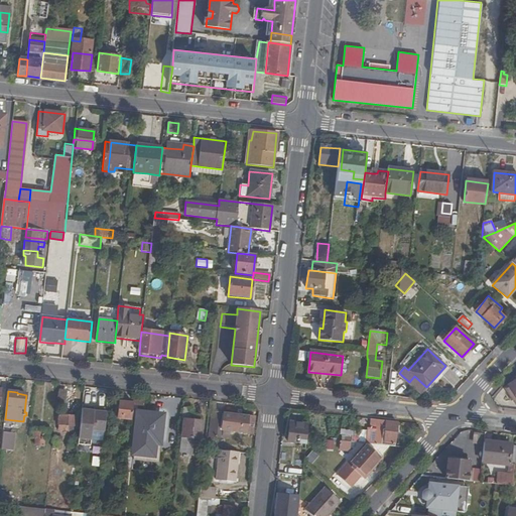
[(131,420),(133,403),(119,402),(117,419),(131,420)]
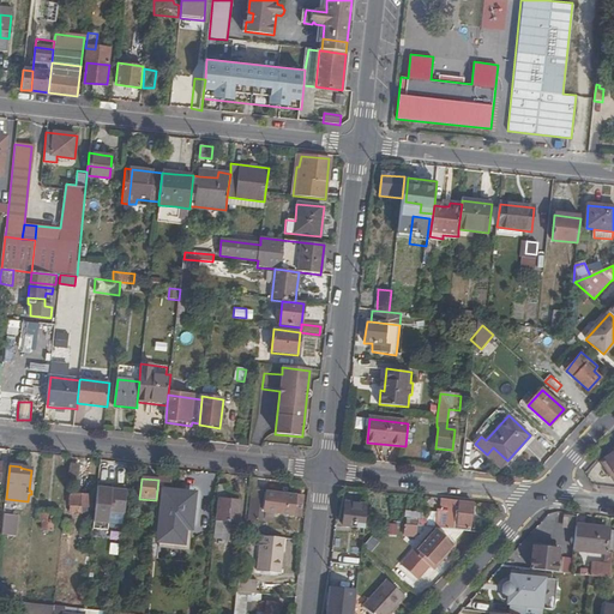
[(227,487),(218,486),(216,500),(220,501),(215,540),(228,541),(229,529),(230,522),(238,523),(239,523),(241,500),(230,499),(230,501),(226,501),(227,487)]
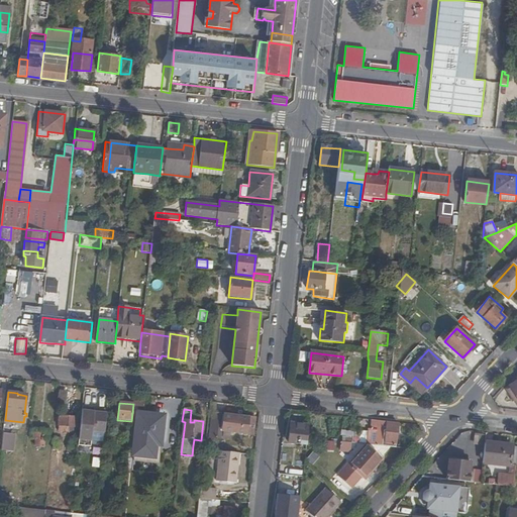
[(105,432),(107,414),(85,412),(82,444),(91,445),(93,431),(105,432)]
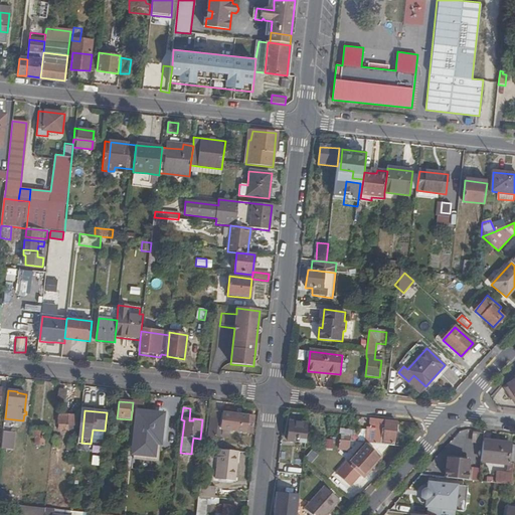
[(254,415),(214,411),(211,437),(221,438),(221,431),(252,434),(254,415)]
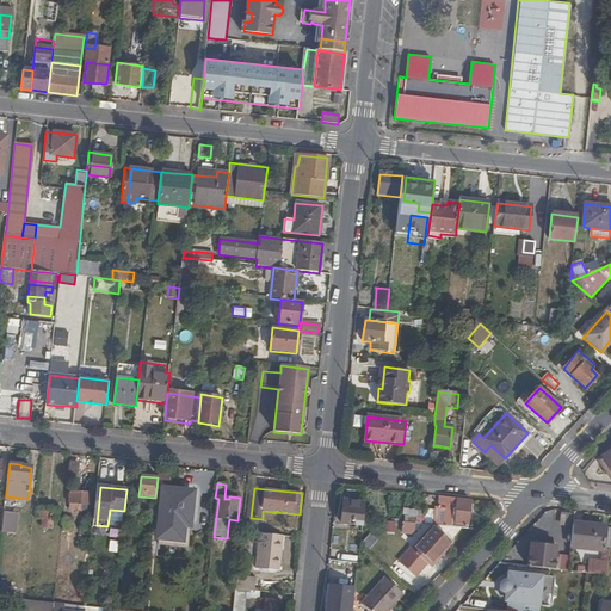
[(180,547),(186,493),(165,491),(159,544),(180,547)]
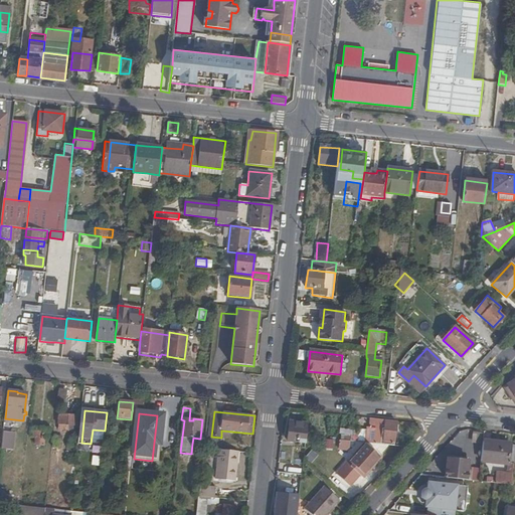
[(162,415),(157,415),(152,461),(154,461),(156,444),(159,444),(159,443),(162,415)]
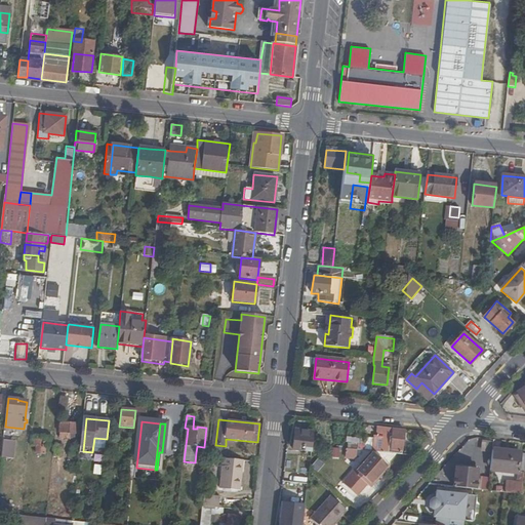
[(78,426),(59,425),(58,434),(77,435),(78,426)]
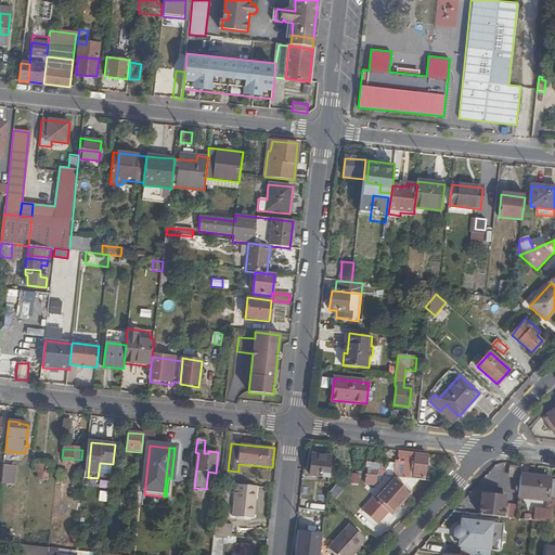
[(429,454),(399,451),(398,462),(407,463),(405,478),(426,480),(429,454)]
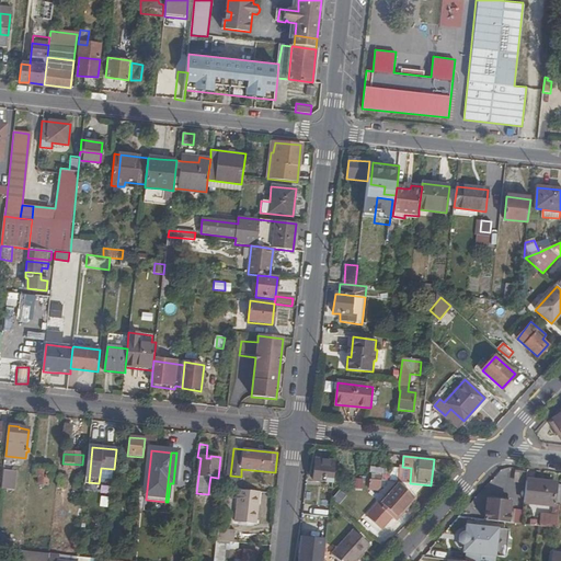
[(334,476),(335,462),(317,460),(313,481),(333,483),(334,476)]
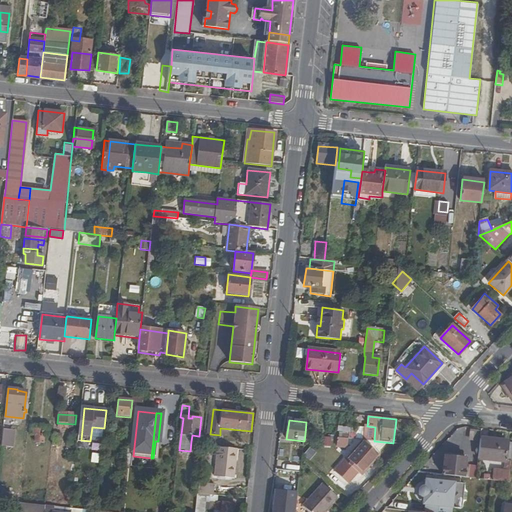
[(50,429),(33,427),(32,434),(36,435),(35,442),(44,443),(45,436),(49,436),(50,429)]
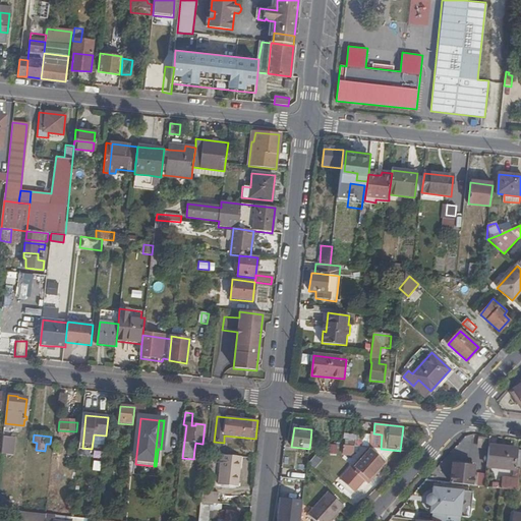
[(346,440),(346,446),(355,447),(370,448),(371,435),(363,435),(363,437),(362,442),(358,441),(346,440)]
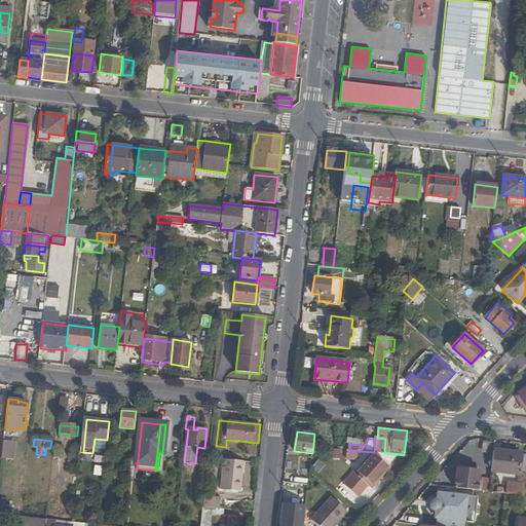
[(14,442),(3,441),(2,457),(13,458),(14,442)]
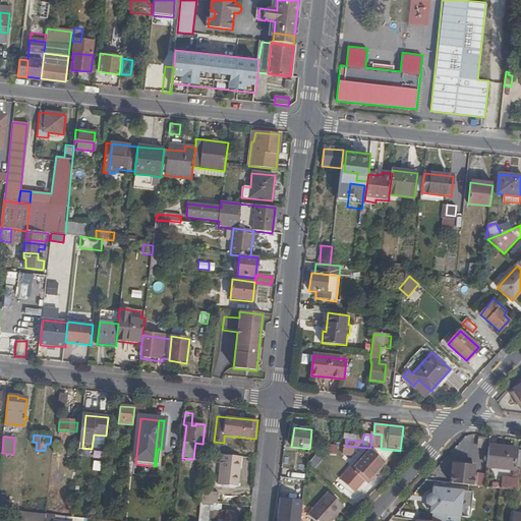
[(339,445),(331,444),(329,454),(338,455),(338,453),(339,445)]
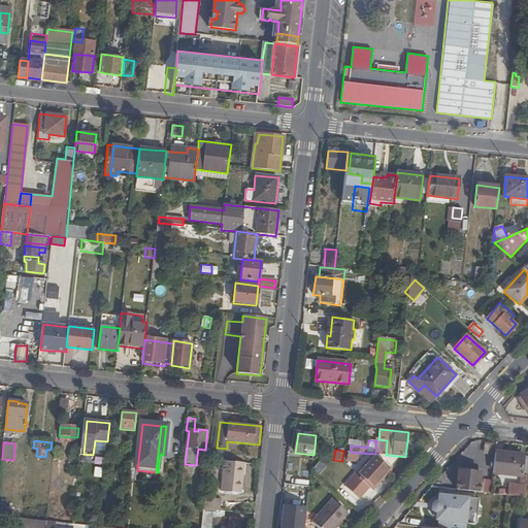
[(348,461),(359,462),(360,453),(351,452),(343,451),(342,459),(348,459),(348,461)]
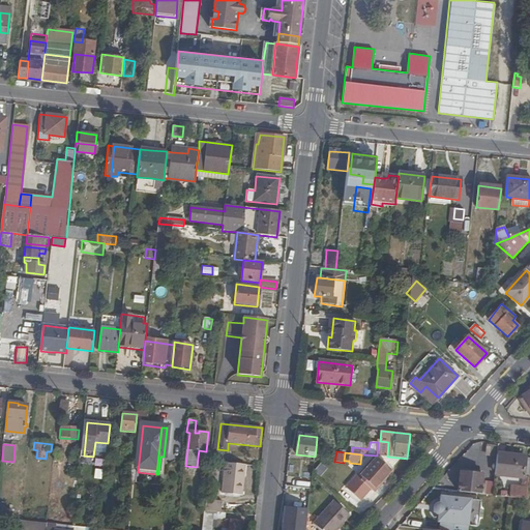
[(524,477),(526,458),(499,454),(496,474),(524,477)]
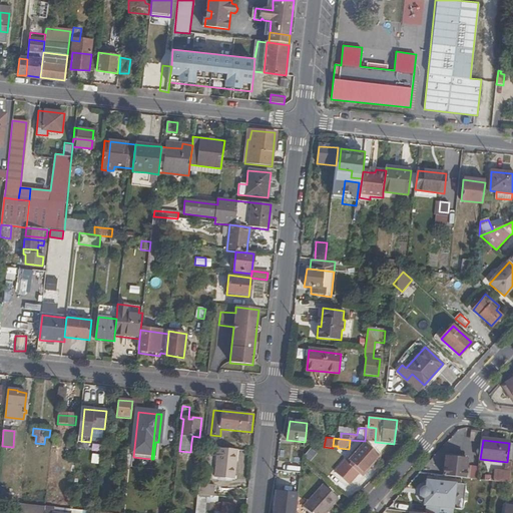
[(162,441),(158,441),(158,442),(155,442),(153,459),(161,460),(162,441)]
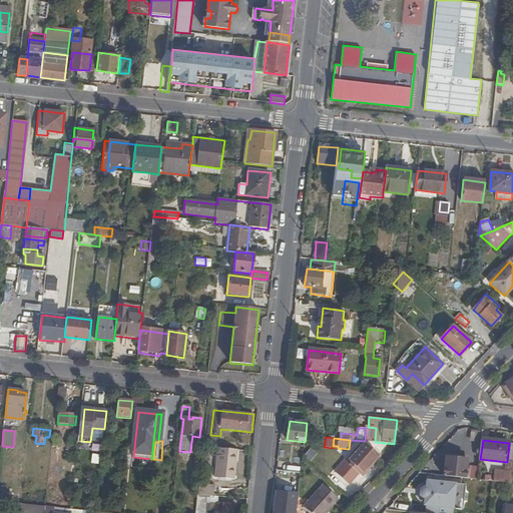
[(379,455),(366,443),(351,460),(349,459),(337,473),(350,484),(359,473),(364,477),(367,473),(365,471),(379,455)]
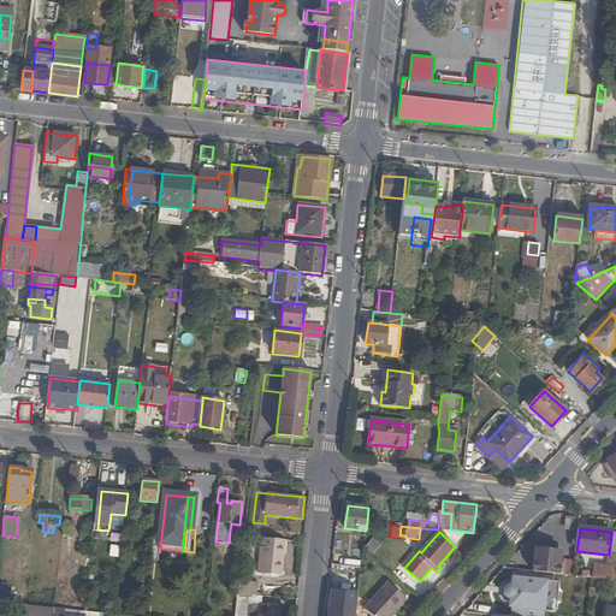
[(372,552),(380,544),(372,537),(365,546),(372,552)]
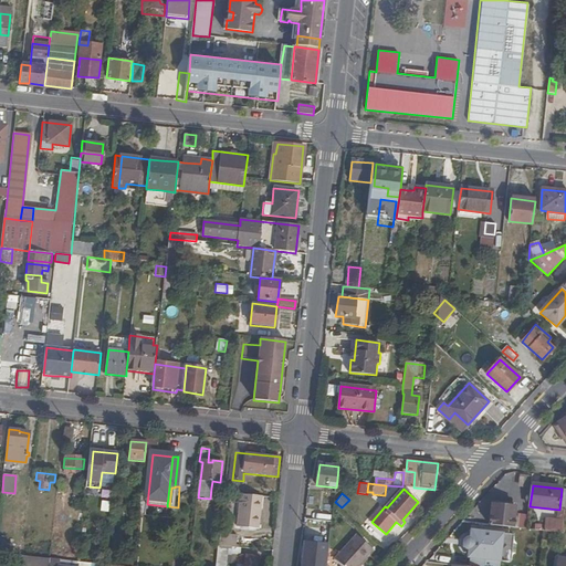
[(261,496),(240,494),(237,526),(254,527),(257,509),(261,509),(261,496)]
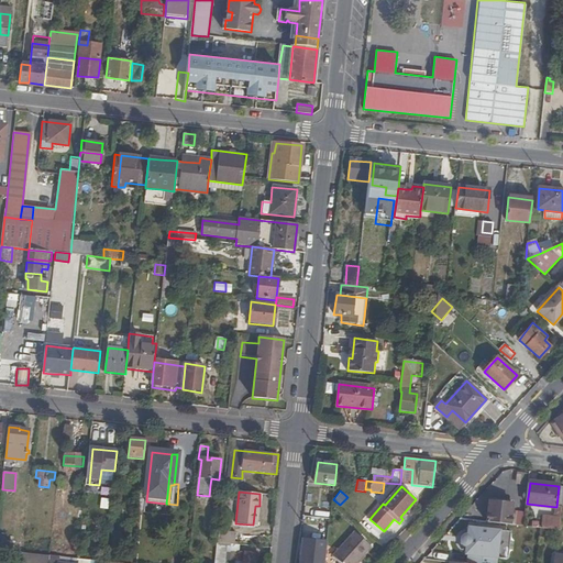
[(489,501),(487,522),(511,525),(514,504),(489,501)]
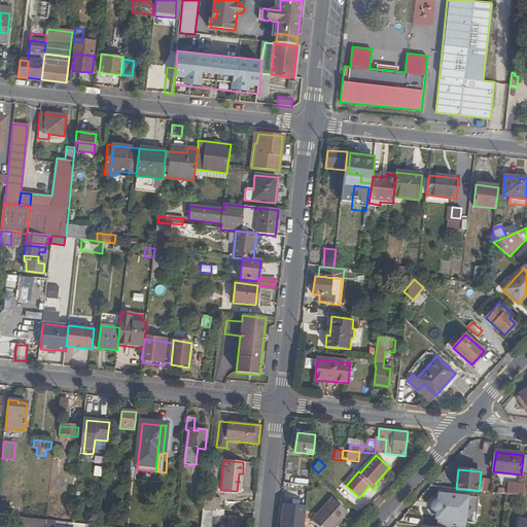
[(525,497),(526,479),(526,475),(520,475),(520,484),(507,483),(506,494),(507,495),(525,497)]
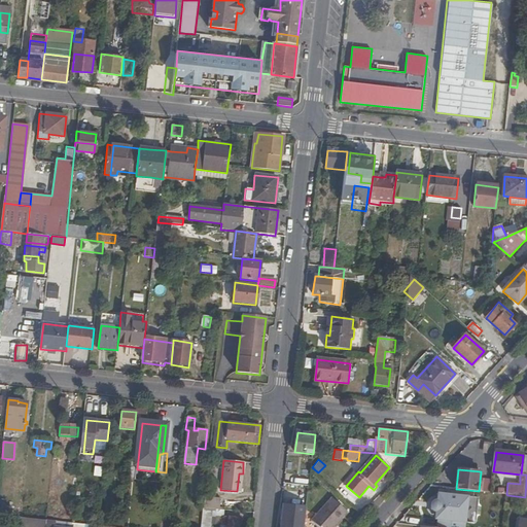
[(479,497),(437,493),(435,519),(476,523),(479,497)]
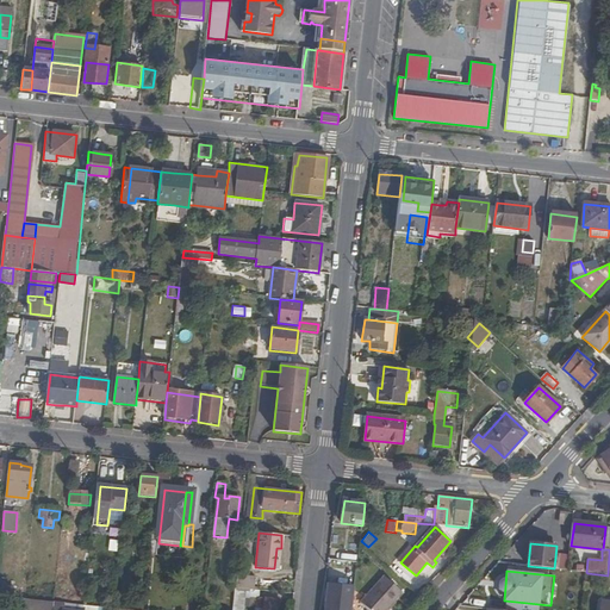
[(254,578),(236,577),(235,590),(253,591),(254,578)]
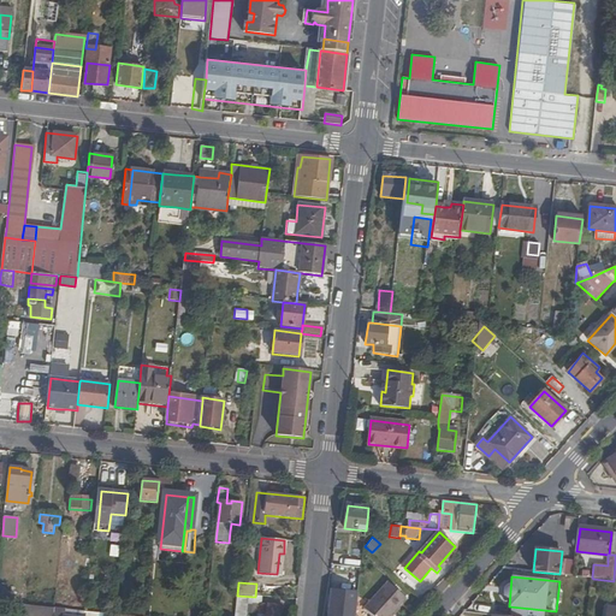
[(390,615),(406,598),(388,582),(365,610),(372,615),(390,615)]
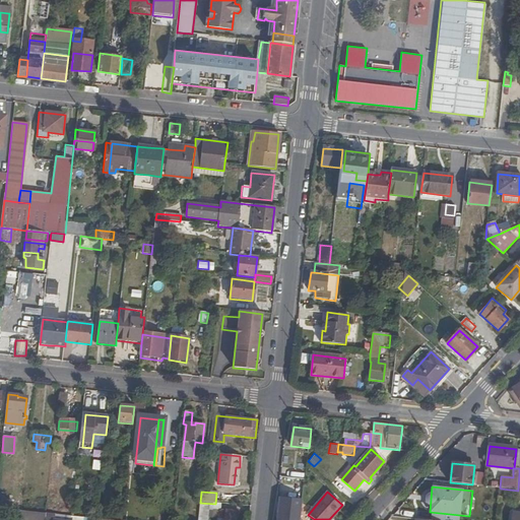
[(278,497),(275,519),(300,519),(303,500),(282,498),(278,497)]
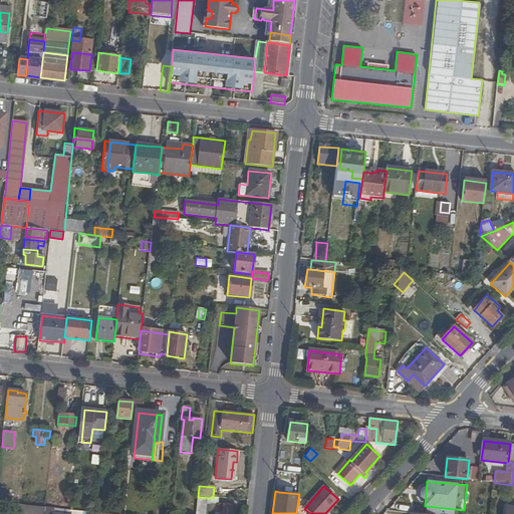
[(212,505),(212,500),(200,499),(198,513),(207,513),(208,505),(212,505)]
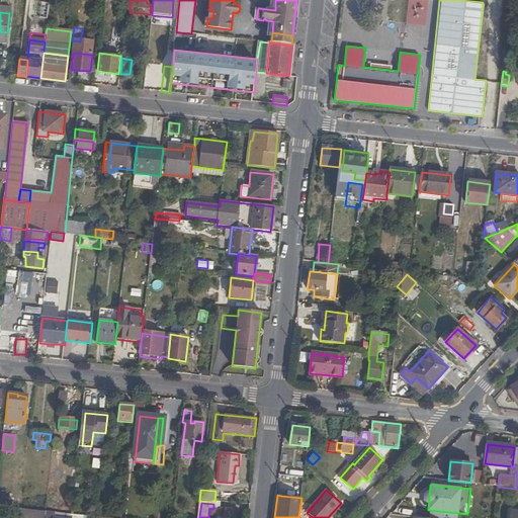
[(0,517),(10,517),(11,508),(9,508),(0,506),(0,517)]
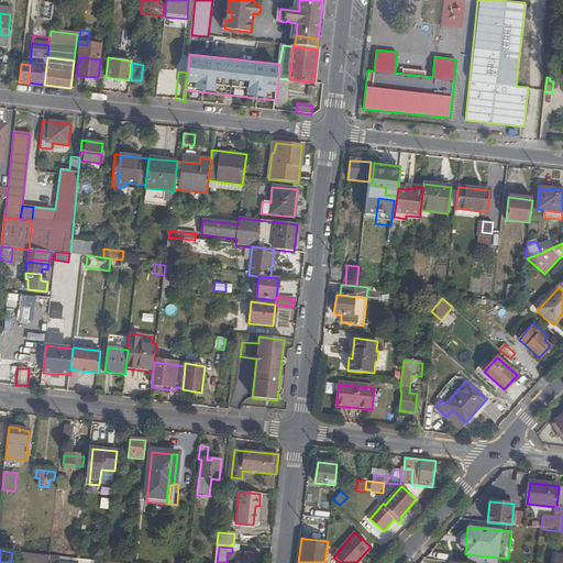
[(243,562),(245,552),(238,551),(236,562),(243,562)]
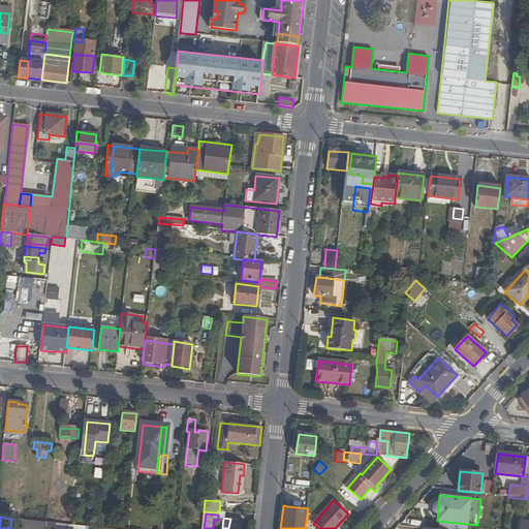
[(20,528),(21,520),(11,519),(10,528),(20,528)]
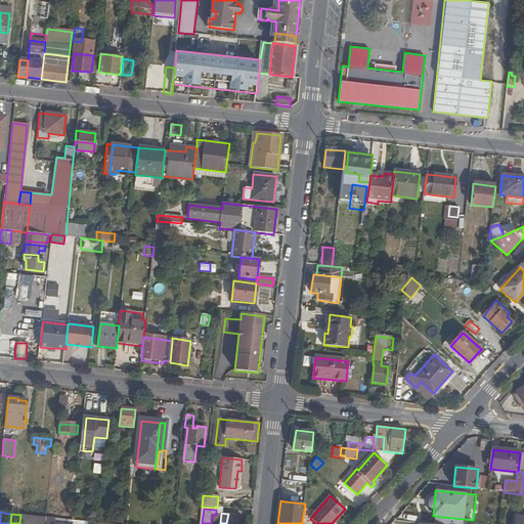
[(237,523),(238,515),(228,514),(226,523),(237,523)]
